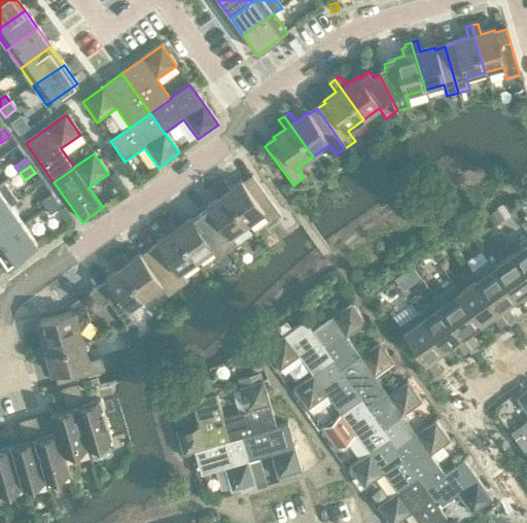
[(223,181),(218,185),(247,225),(262,214),(270,224),(280,216),(252,177),(243,183),(241,182),(230,190),(223,181)]
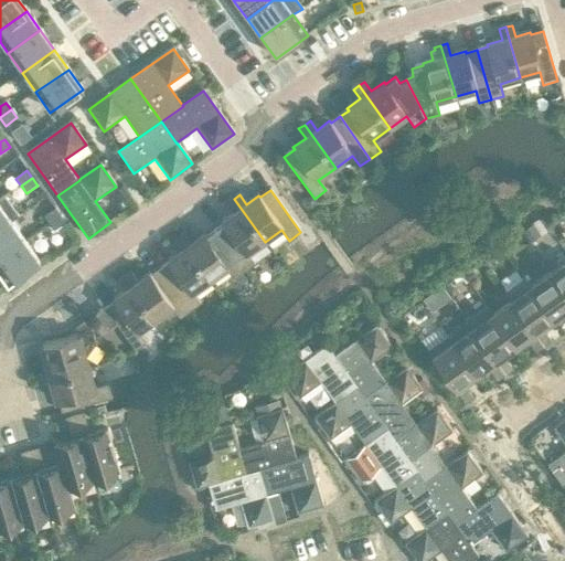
[(43,192),(32,200),(35,204),(46,197),(44,193),(43,192)]
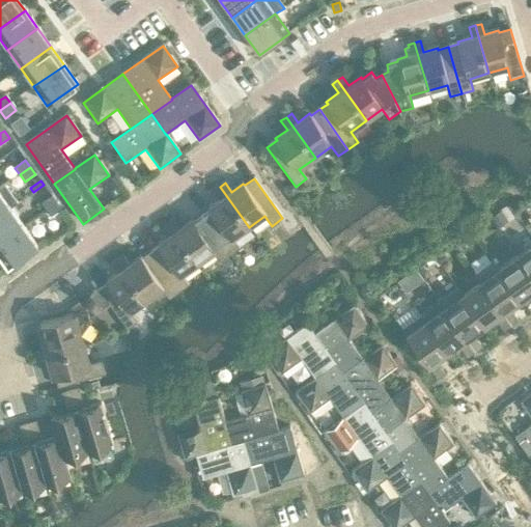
[(211,210),(201,216),(230,255),(240,248),(232,239),(249,227),(220,187),(215,191),(221,199),(208,207),(211,210)]
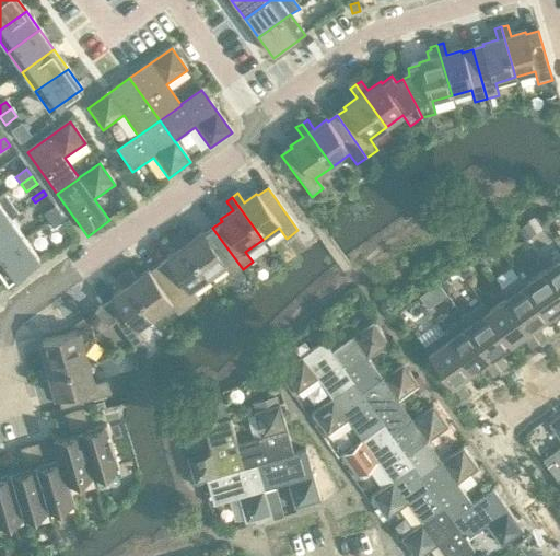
[(0,228),(11,221),(0,205),(0,228)]
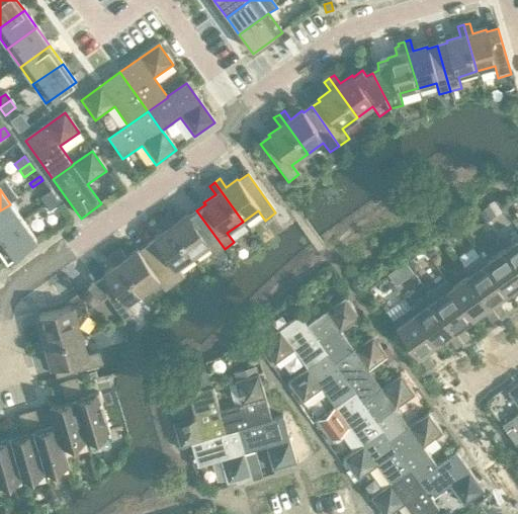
[(39,199),(45,206),(56,198),(51,191),(39,199)]
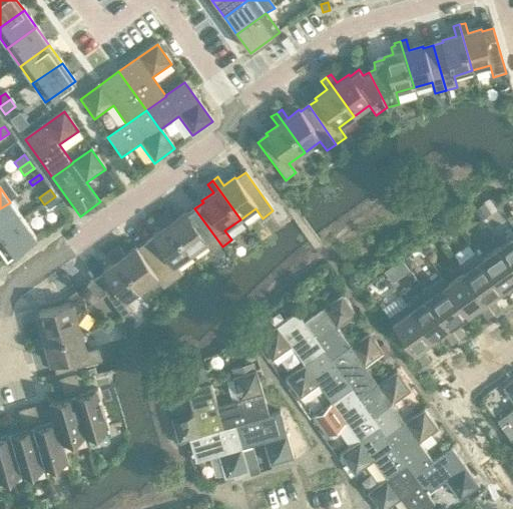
[(55,196),(44,204),(49,210),(59,203),(55,196)]
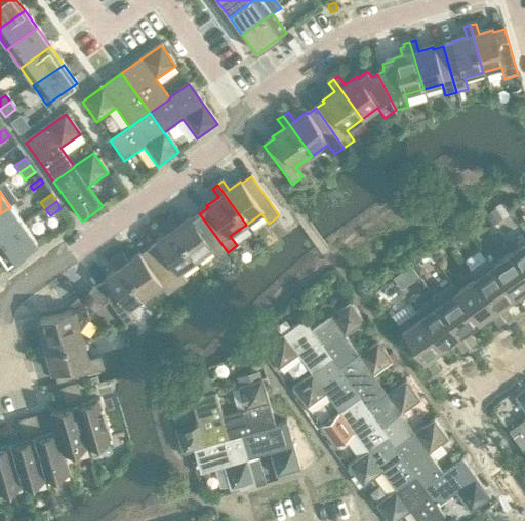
[(0,241),(24,225),(10,207),(0,213),(0,241)]
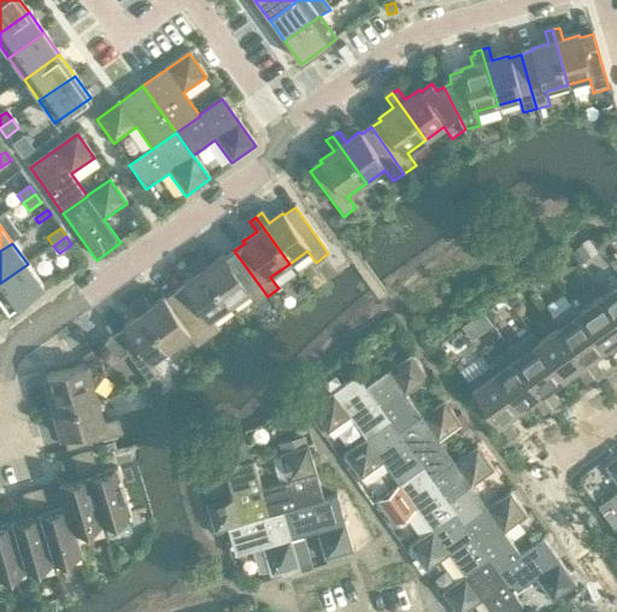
[(201,256),(195,259),(229,306),(247,293),(256,305),(268,296),(234,251),(224,258),(223,256),(209,265),(201,256)]
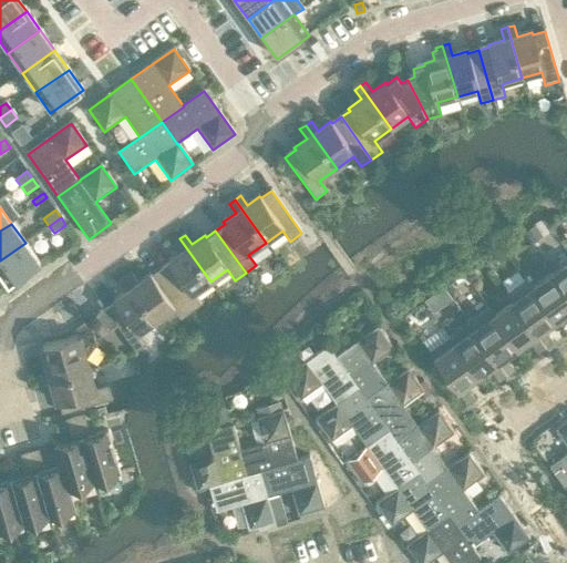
[(169,264),(161,270),(191,313),(202,305),(194,294),(210,282),(179,238),(174,243),(181,253),(168,262),(169,264)]
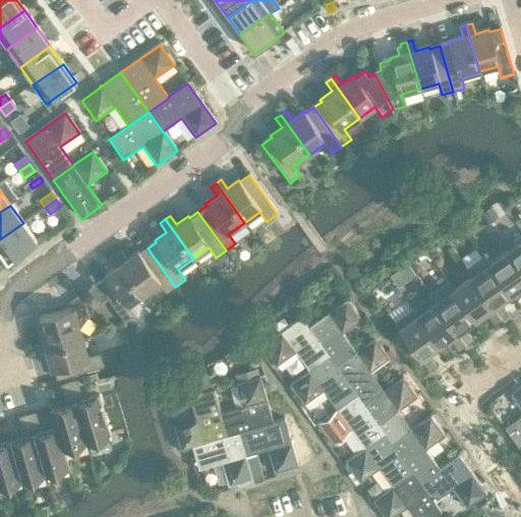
[(37,241),(23,223),(0,239),(0,252),(7,263),(37,241)]
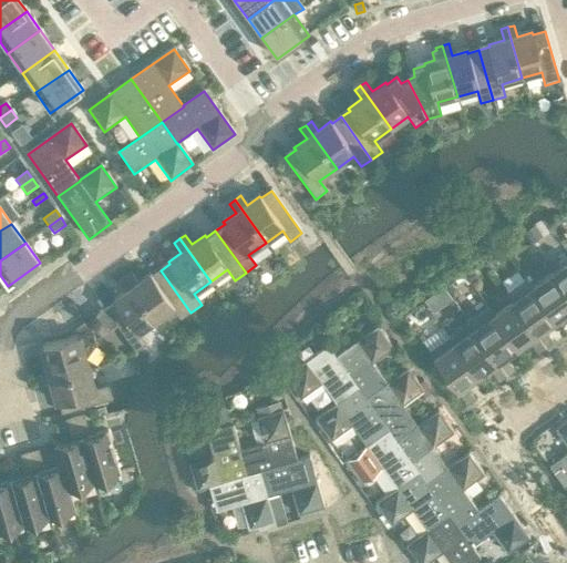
[(566,296),(566,264),(552,275),(566,296)]
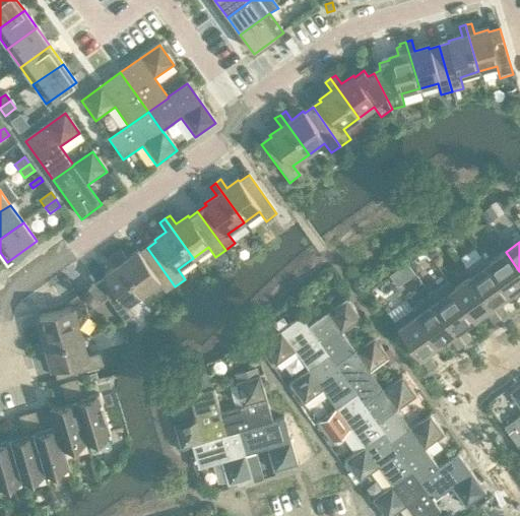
[(120,251),(115,255),(143,295),(158,283),(166,293),(175,286),(147,248),(139,253),(137,252),(126,260),(120,251)]
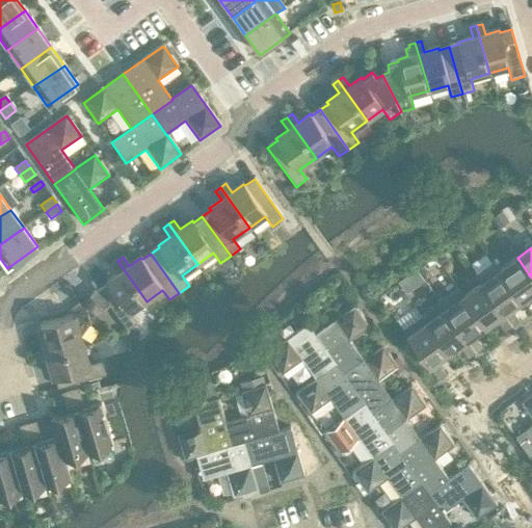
[(521,301),(531,293),(531,278),(517,258),(499,271),(521,301)]
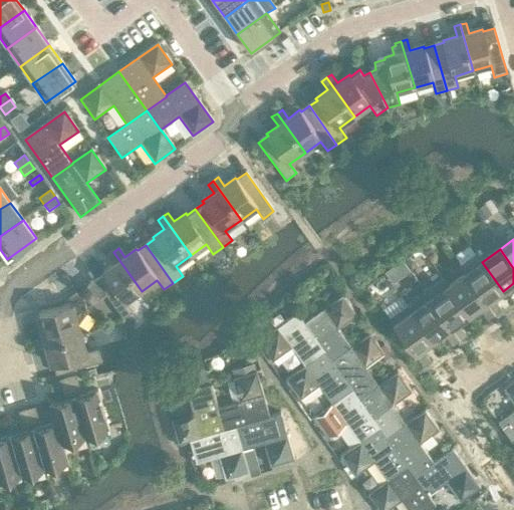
[(104,274),(95,281),(105,295),(122,319),(134,311),(126,302),(142,291),(113,252),(108,256),(114,264),(102,272),(104,274)]
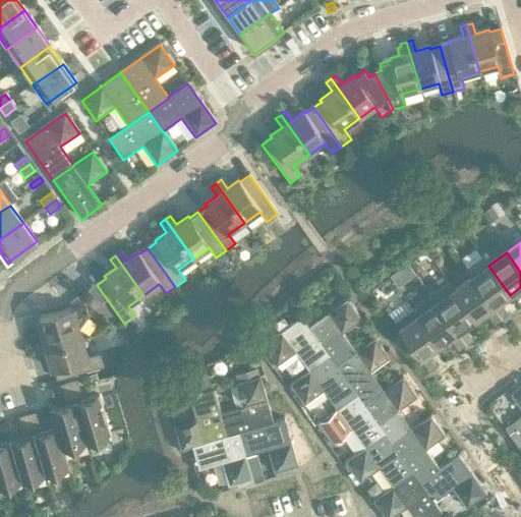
[(500,303),(510,295),(488,266),(483,257),(465,271),(471,278),(493,308),(496,313),(501,321),(509,316),(500,303)]
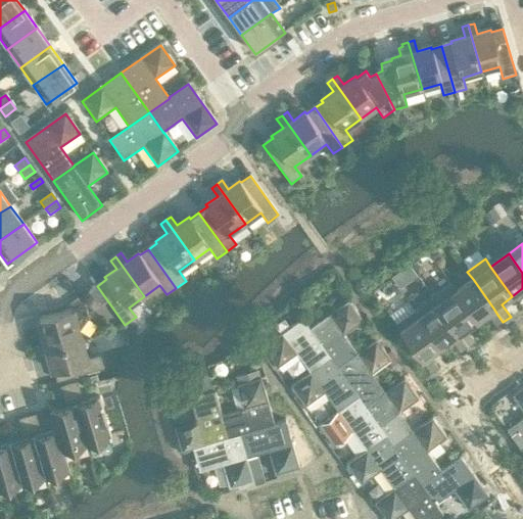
[(476,322),(494,310),(473,279),(455,292),(476,322)]
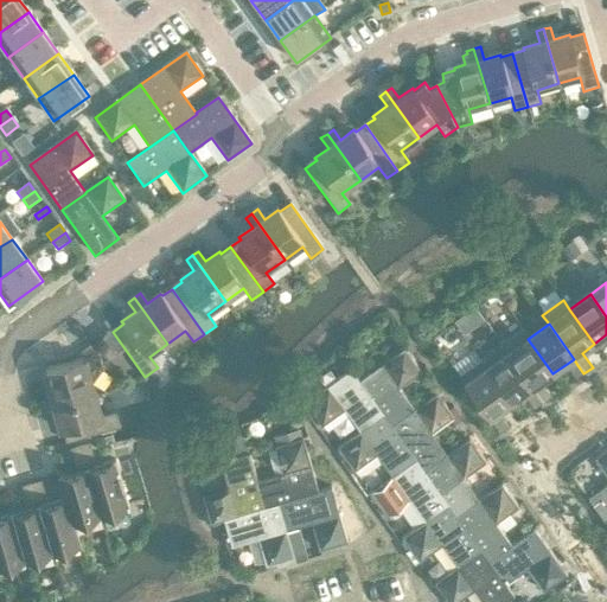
[(541,383),(553,373),(528,339),(521,330),(500,345),(502,346),(542,403),(550,397),(541,383)]
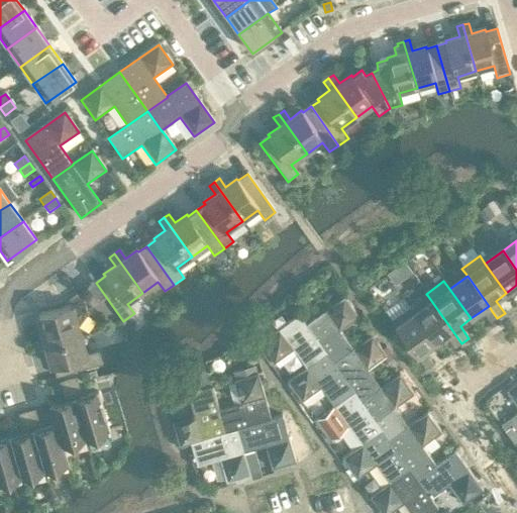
[(106,297),(96,283),(87,289),(97,303),(106,297)]
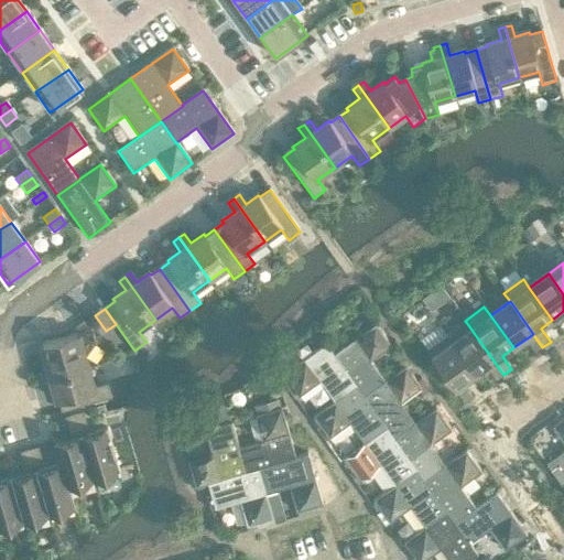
[(446,336),(475,376),(486,367),(496,380),(503,375),(466,322),(446,336)]
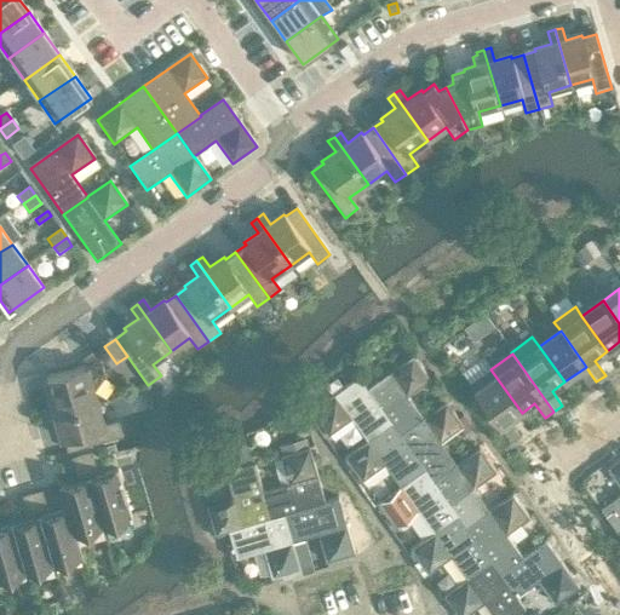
[(366,391),(391,426),(400,437),(423,420),(407,398),(430,381),(413,357),(366,391)]
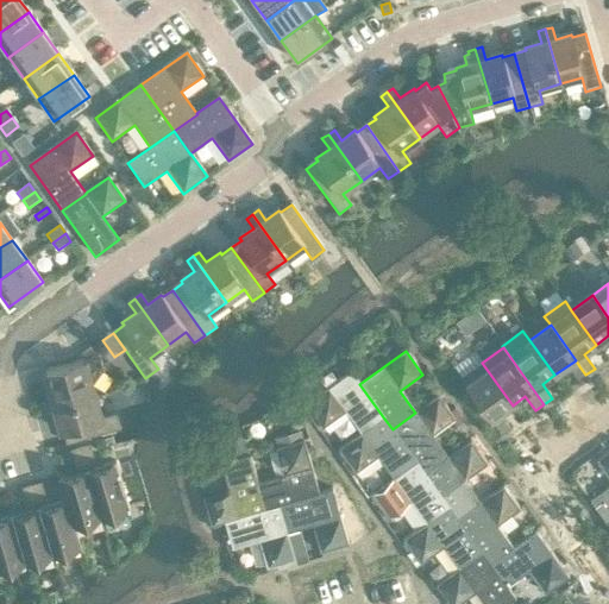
[(39,406),(42,413),(96,397),(89,376),(104,372),(99,357),(45,372),(49,385),(46,387),(51,402),(39,406)]
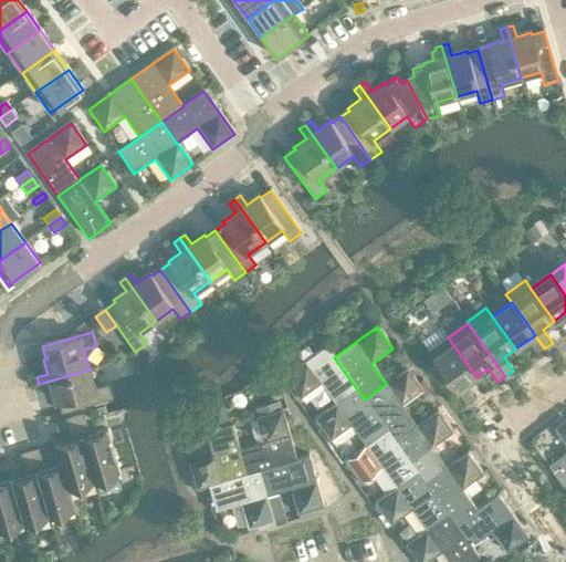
[(465,385),(477,377),(448,337),(428,352),(465,405),(473,399),(468,391),(469,391),(465,385)]
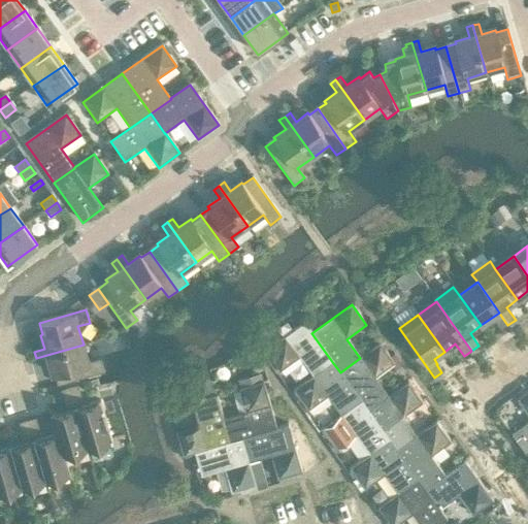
[(500,330),(507,325),(502,318),(495,323),(500,330)]
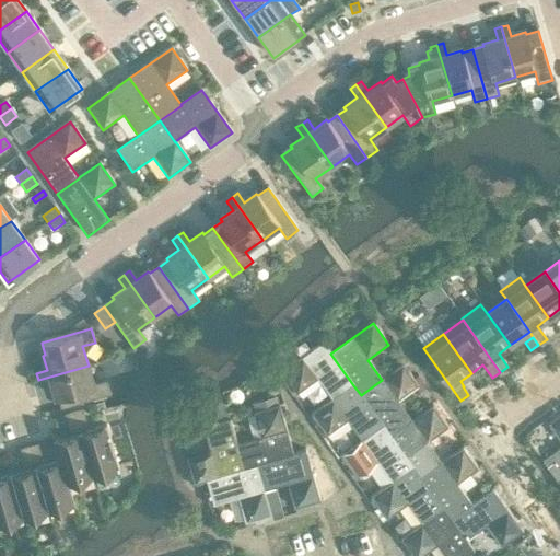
[(317,380),(333,400),(353,385),(330,354),(323,343),(281,373),(289,384),(296,394),(296,395),(317,380)]
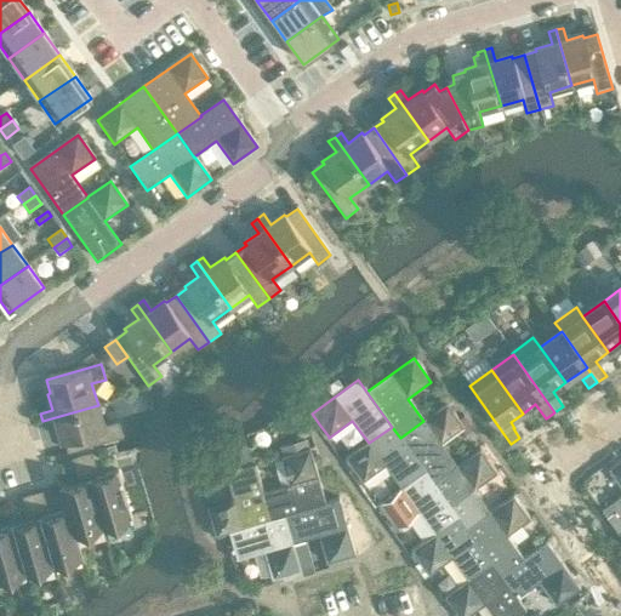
[(314,383),(303,392),(311,400),(322,392),(314,383)]
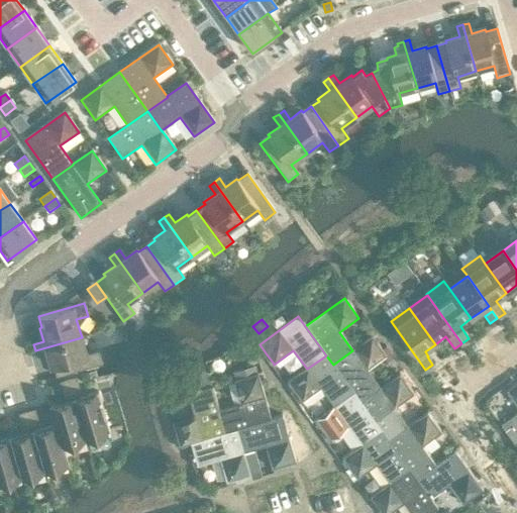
[(124,326),(112,330),(116,345),(129,341),(124,326)]
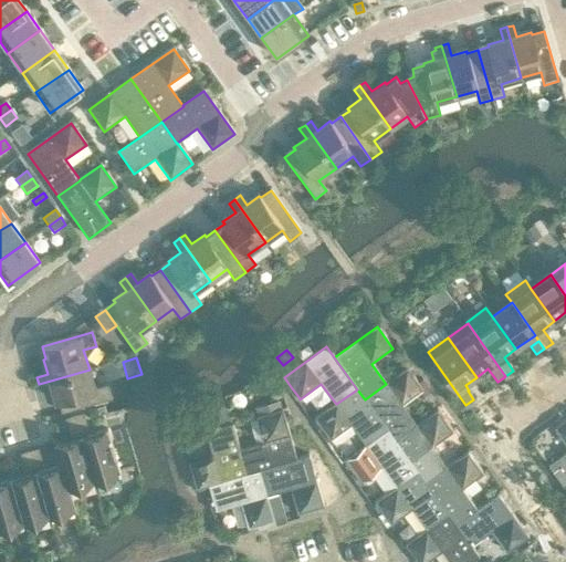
[(365,399),(387,430),(395,441),(416,426),(401,406),(419,393),(422,391),(418,384),(407,368),(386,384),(365,399)]
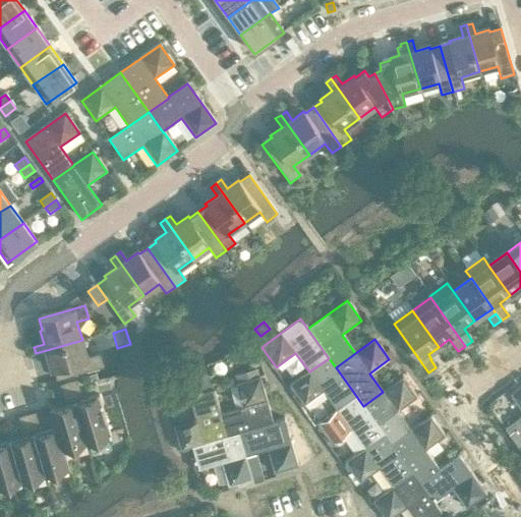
[(88,358),(82,340),(36,353),(37,359),(47,356),(51,370),(54,369),(57,381),(103,367),(99,355),(88,358)]
